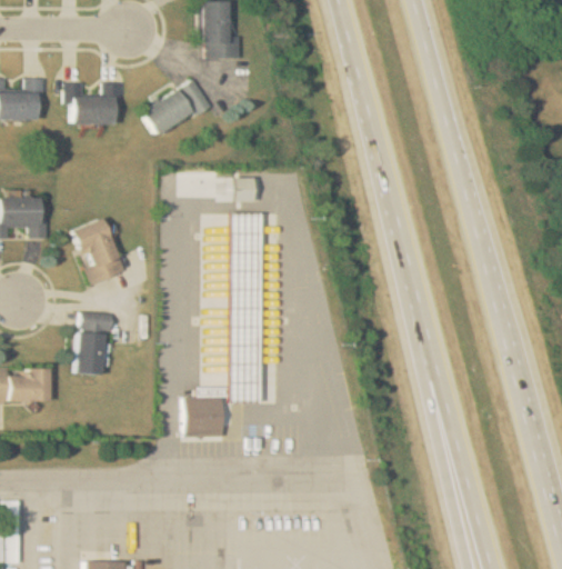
[(202,46),(208,46),(208,59),(242,59),(242,36),(228,36),(228,0),(201,0),(202,46)]
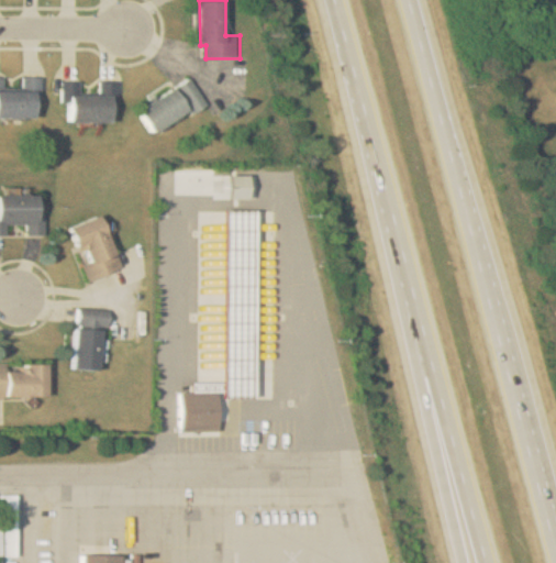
[(0,116),(45,117),(45,76),(26,76),(26,88),(10,88),(10,76),(0,76),(0,116)]
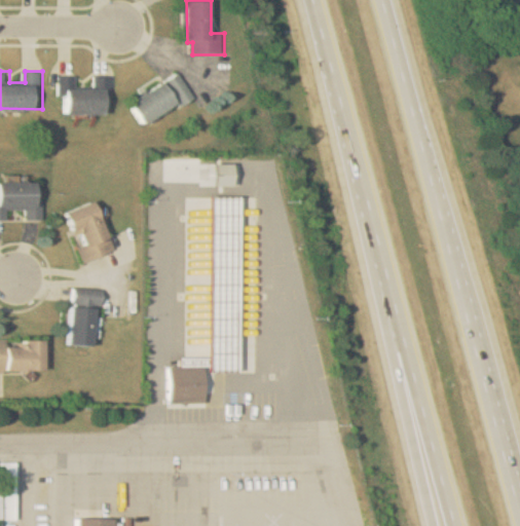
[(182,106),(197,97),(182,72),(132,102),(144,123),(180,102),(182,106)]
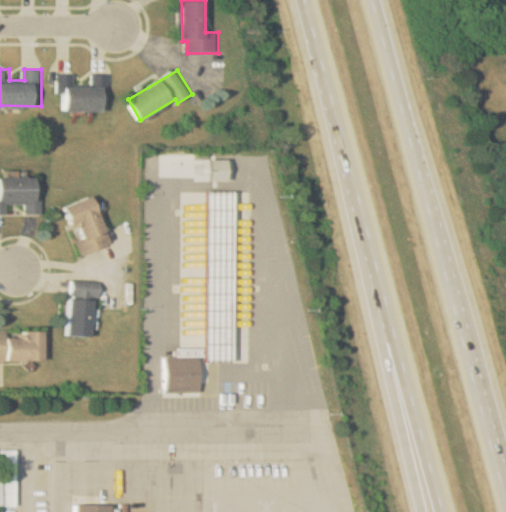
[(61,110),(109,110),(109,73),(92,73),(92,85),(78,85),(78,73),(61,73),(61,110)]
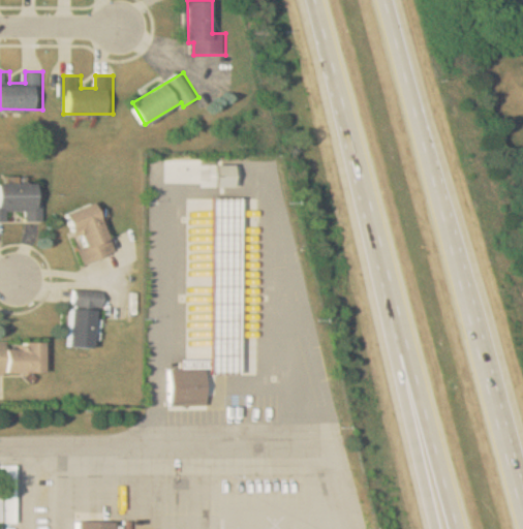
[(234,164),(217,164),(217,185),(234,185),(234,164)]
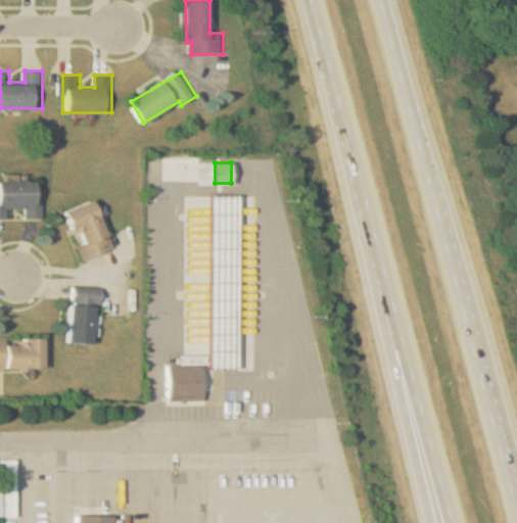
[(0,180),(0,219),(11,219),(11,208),(27,208),(27,219),(45,219),(45,199),(39,199),(39,181),(0,180)]
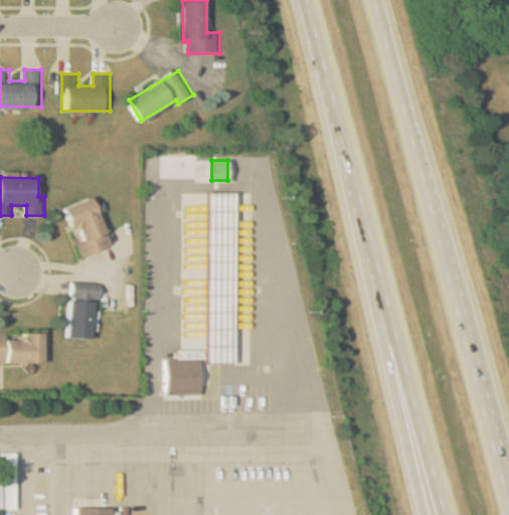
[(114,245),(96,196),(66,206),(85,255),(114,245)]
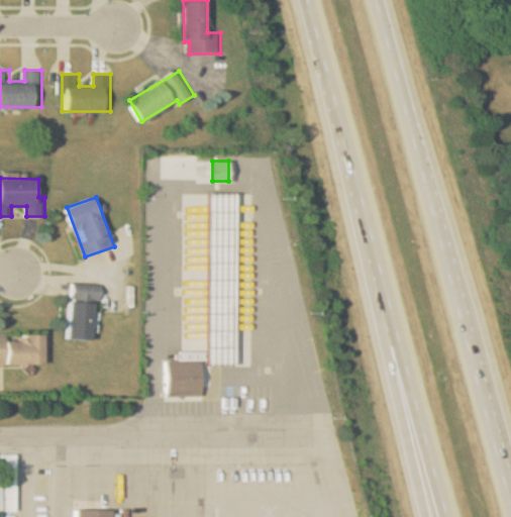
[(71,339),(98,340),(100,284),(73,283),(71,339)]
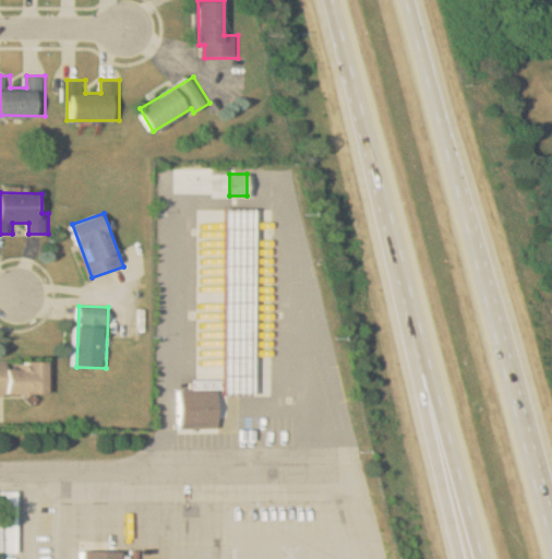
[(0,395),(50,395),(50,363),(0,361),(0,395)]
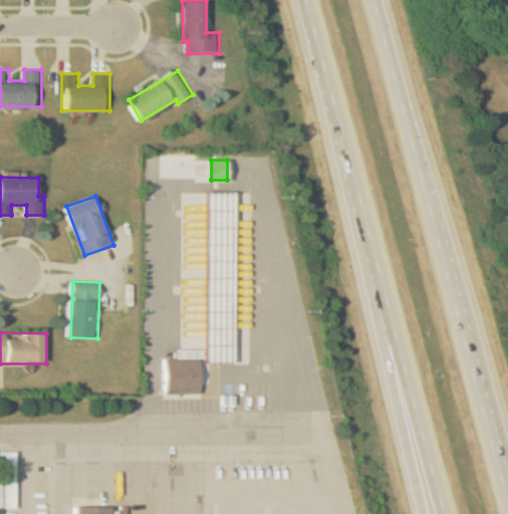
[(169,358),(169,394),(203,394),(203,358),(169,358)]
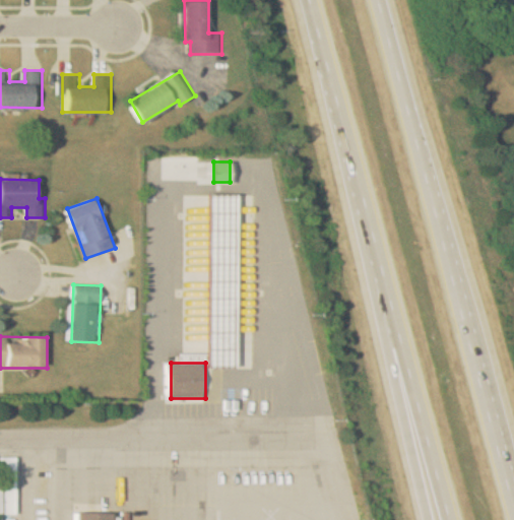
[(0,514),(18,514),(18,457),(6,457),(6,482),(0,482),(0,514)]
